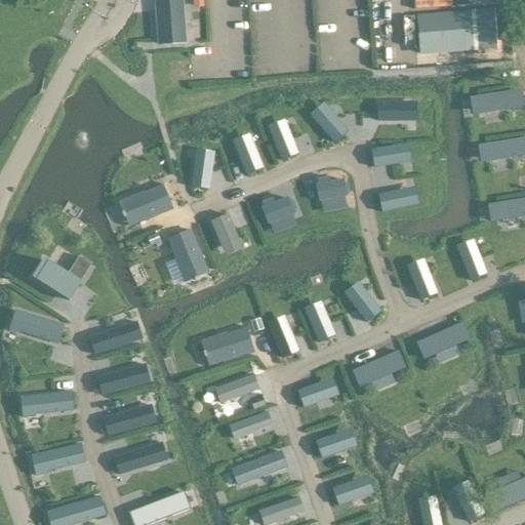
[(155,0),(159,44),(185,42),(180,0),(155,0)]
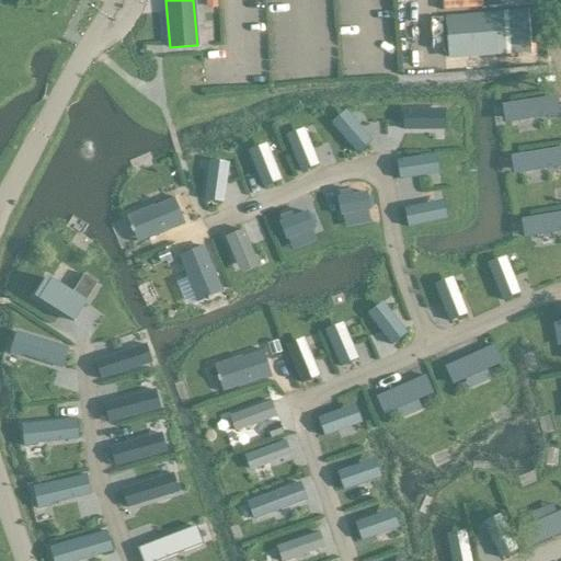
[(528,10),(445,16),(448,57),(531,50),(528,10)]
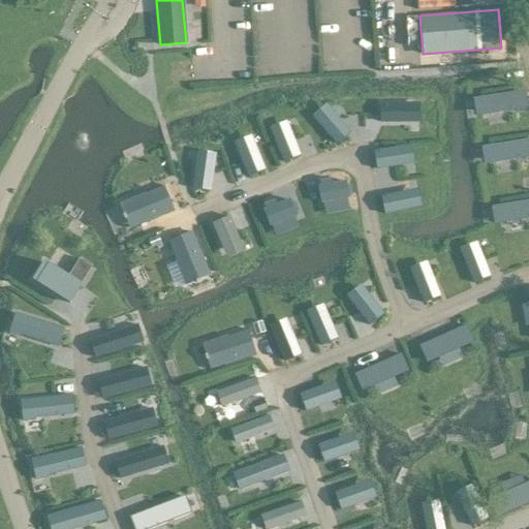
[(483,97),(486,114),(527,107),(524,91),(483,97)]
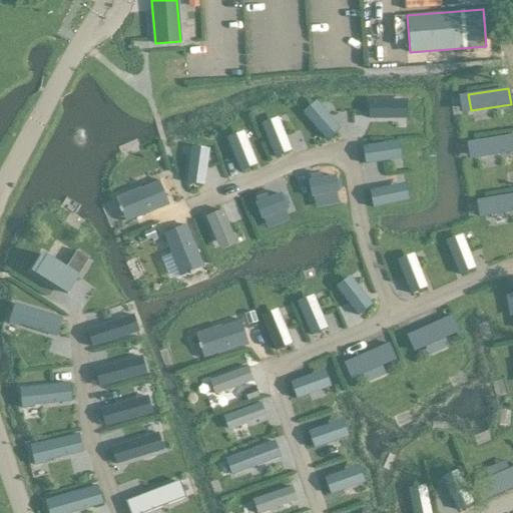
[(369,101),(369,118),(383,118),(383,116),(398,116),(398,102),(383,103),(383,100),(369,101)]
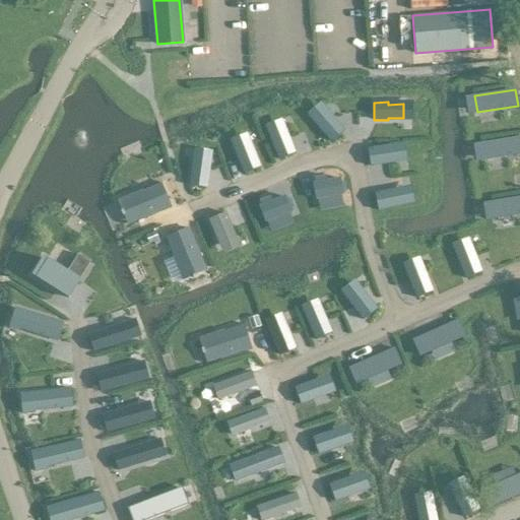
[(323,132),(331,142),(344,131),(335,120),(334,122),(324,111),(314,119),(325,131),(323,132)]
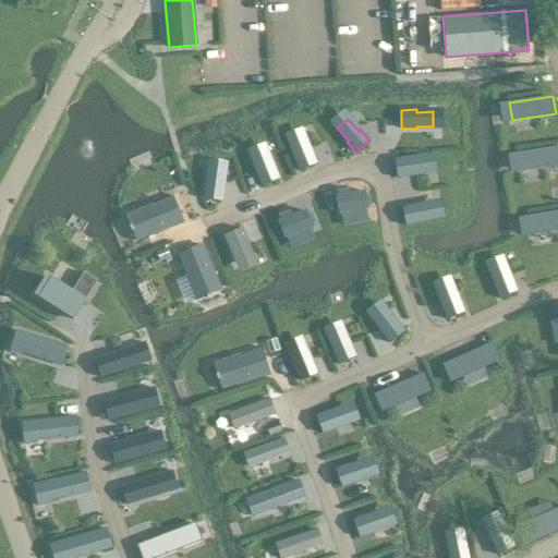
[(294,158),(300,171),(316,165),(311,150),(308,152),(303,136),(290,142),(296,158),(294,158)]
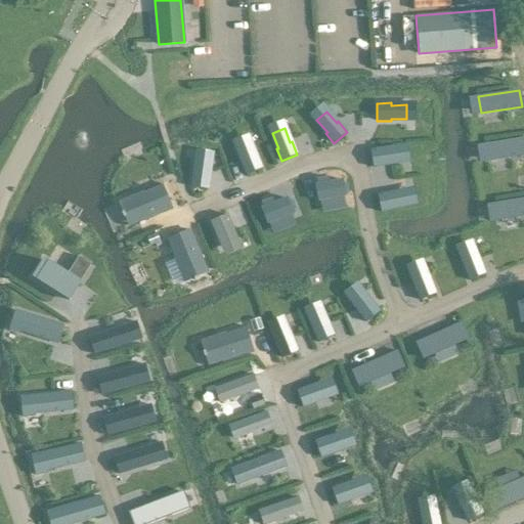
[(523,137),(486,144),(489,161),(523,155),(523,137)]
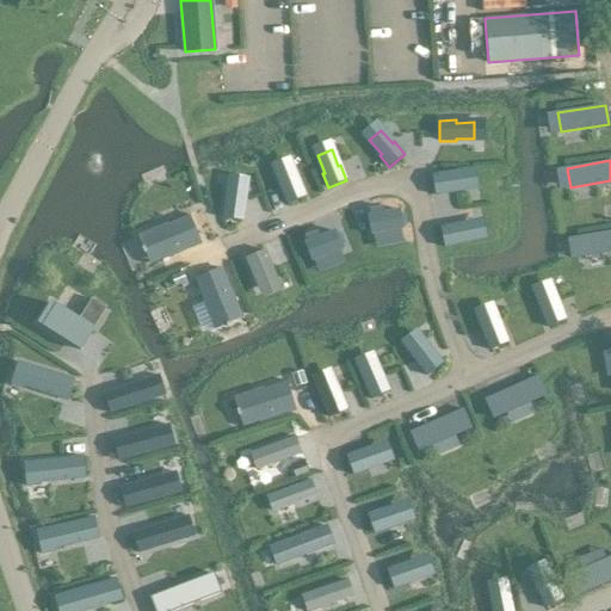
[(282,190),(287,204),(306,197),(300,181),(297,183),(291,166),(277,172),(284,189),(282,190)]
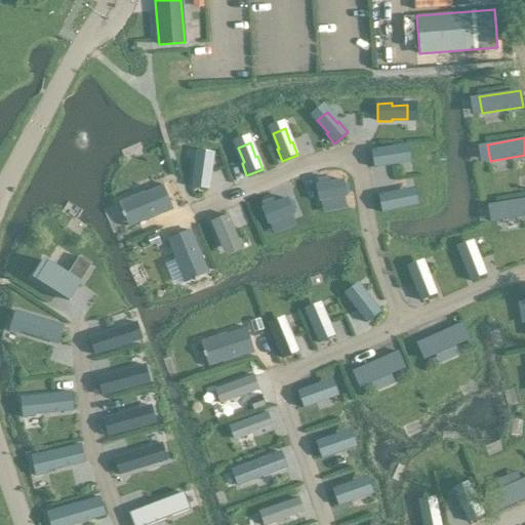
[(371,151),(373,167),(387,165),(387,163),(402,160),(400,148),(384,151),(384,149),(371,151)]
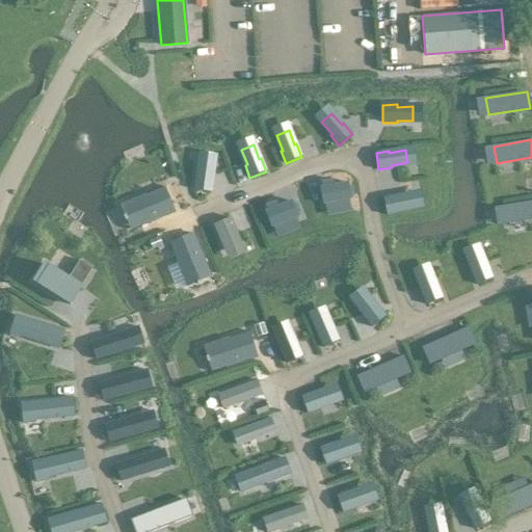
[(194,190),(211,192),(213,179),(211,178),(213,163),(201,161),(198,177),(195,177),(194,190)]
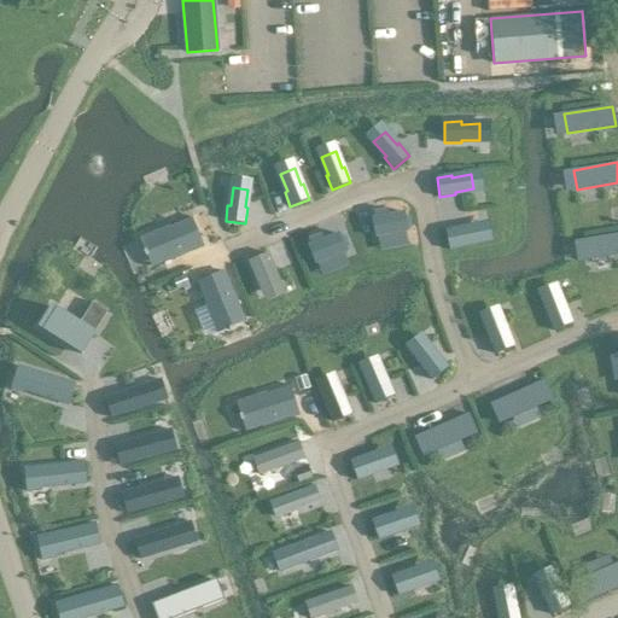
[(395,233),(396,235),(406,233),(404,232),(407,232),(403,213),(388,215),(388,209),(373,213),(374,217),(372,219),(375,237),(395,233)]
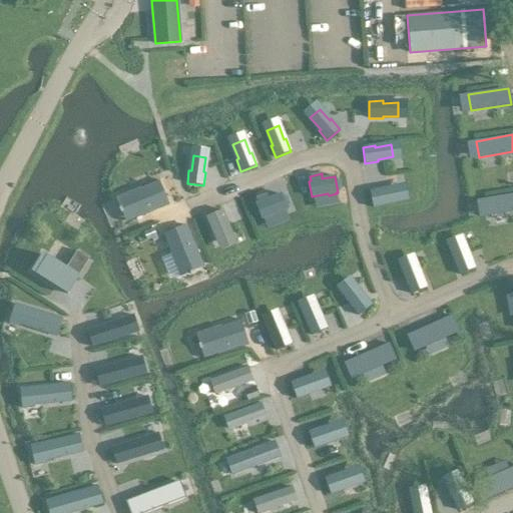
[(157,181),(117,198),(120,207),(118,208),(120,212),(122,212),(126,221),(167,203),(157,181)]
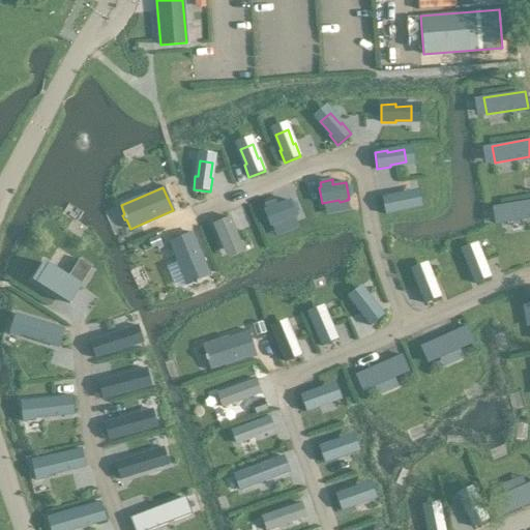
[(394,195),(382,197),(385,214),(399,211),(399,209),(413,206),(411,194),(394,197),(394,195)]
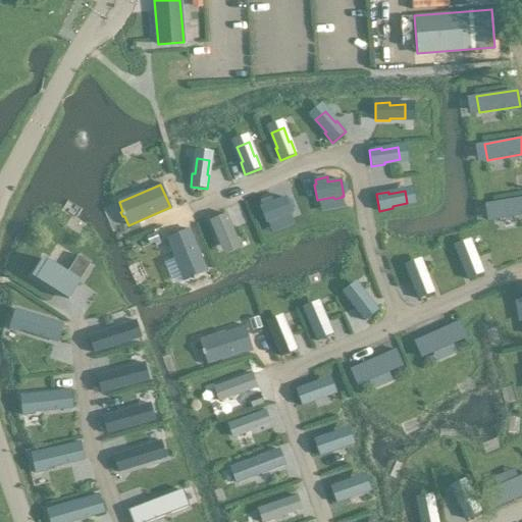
[(260,207),(266,222),(282,216),(282,217),(291,214),(290,213),(292,212),(285,197),(273,202),(271,198),(260,202),(262,207),(260,207)]
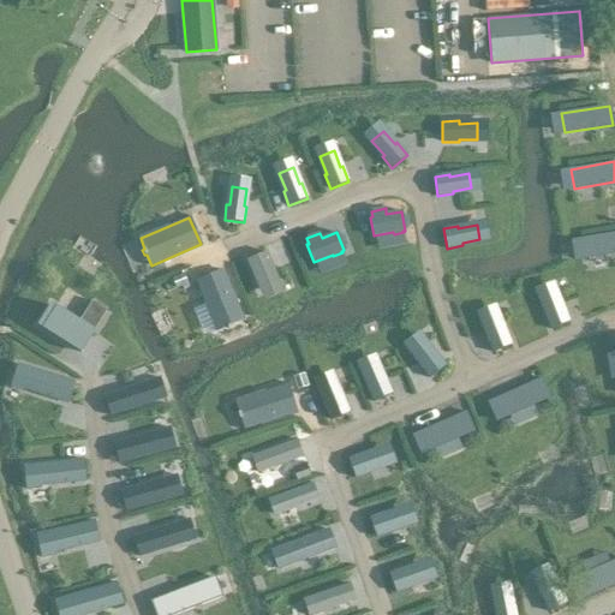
[(586,258),(614,252),(614,233),(583,239),(586,258)]
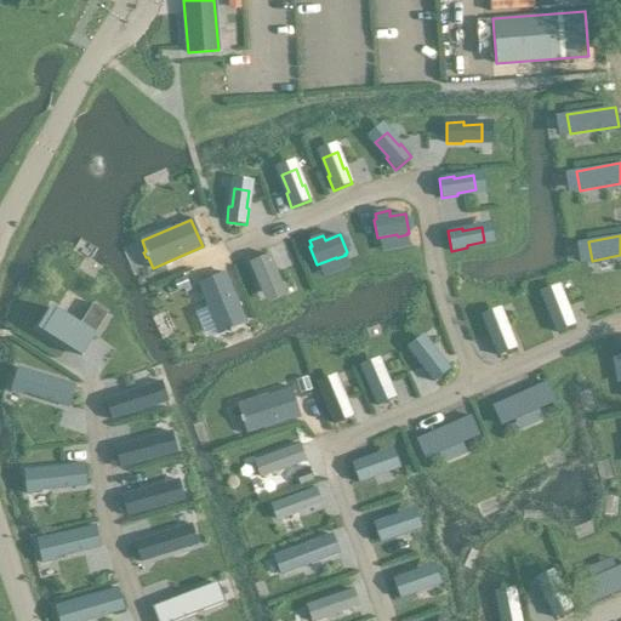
[(268,254),(249,262),(256,278),(258,277),(265,292),(279,286),(272,269),(274,268),(268,254)]
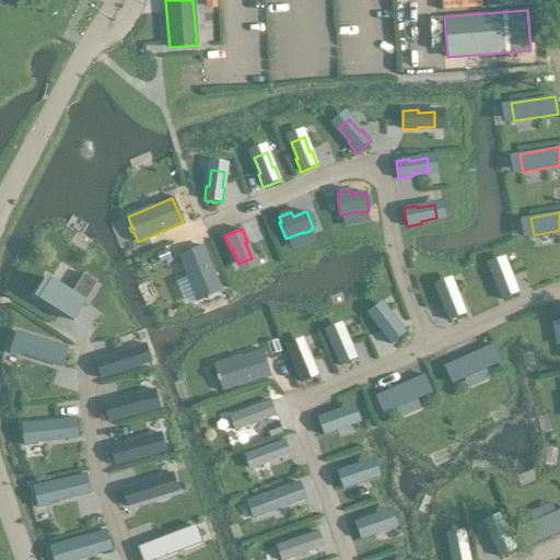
[(203,246),(178,256),(197,301),(207,296),(208,299),(213,296),(212,294),(222,291),(203,246)]
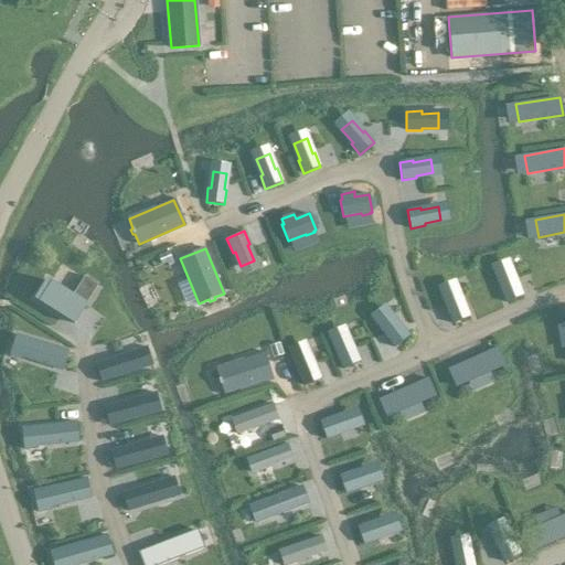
[(172,259),(169,252),(158,256),(161,265),(172,259)]
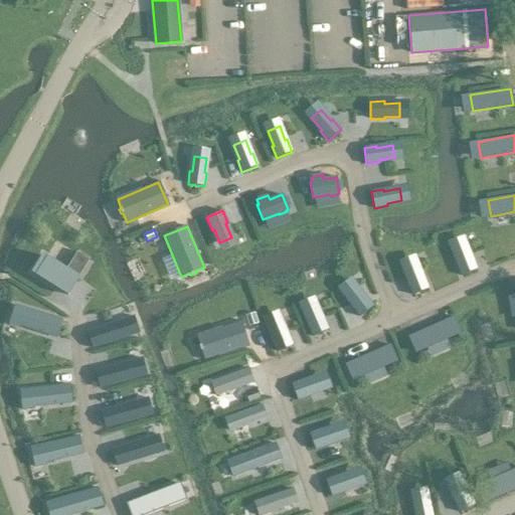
[(457,264),(461,276),(477,270),(472,256),(470,258),(465,243),(453,248),(459,264),(457,264)]
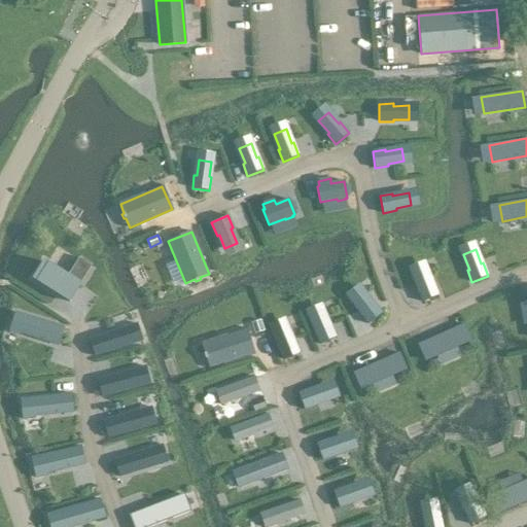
[(43,262),(33,280),(68,302),(91,267),(78,258),(67,277),(43,262)]
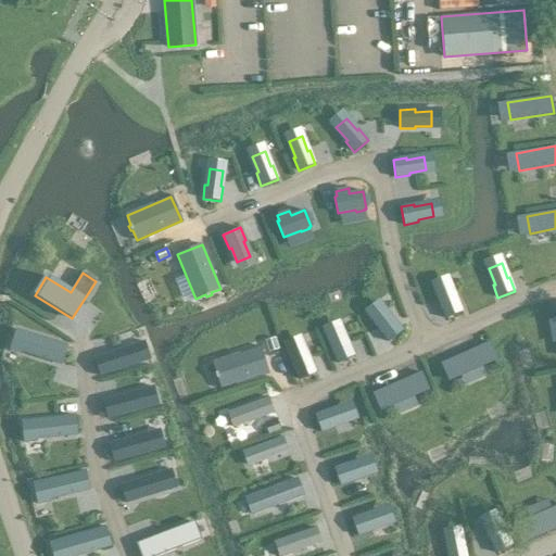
[(440,305),(445,318),(463,312),(457,299),(455,299),(449,283),(437,289),(443,305),(440,305)]
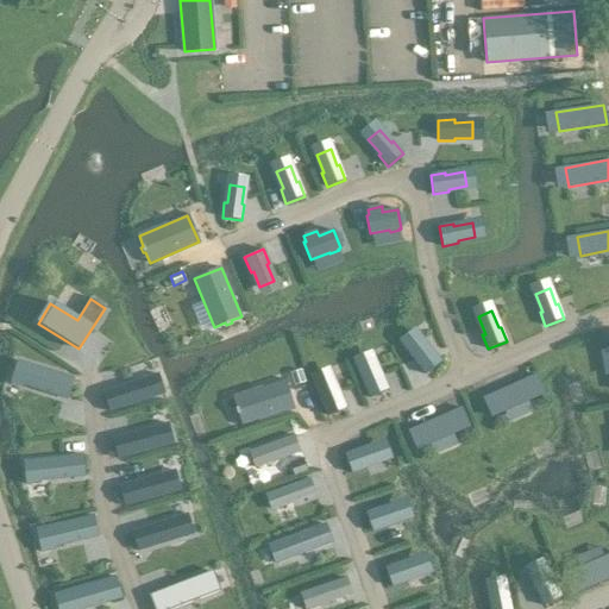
[(416,363),(426,375),(441,362),(432,350),(429,351),(419,338),(407,346),(419,362),(416,363)]
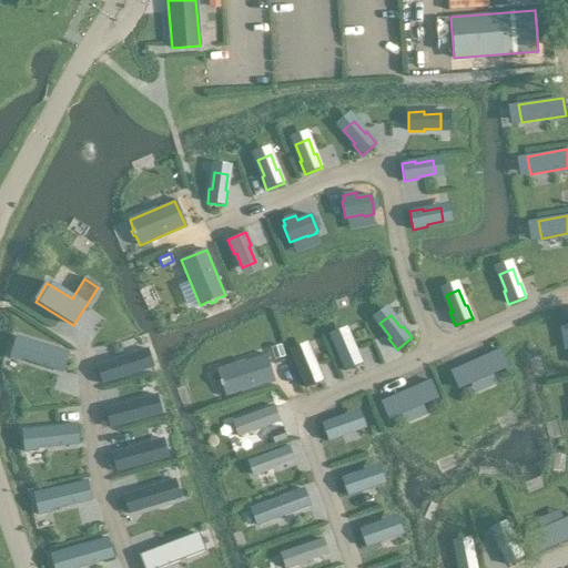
[(340,358),(345,372),(363,364),(356,350),(354,351),(348,335),(335,341),(342,357),(340,358)]
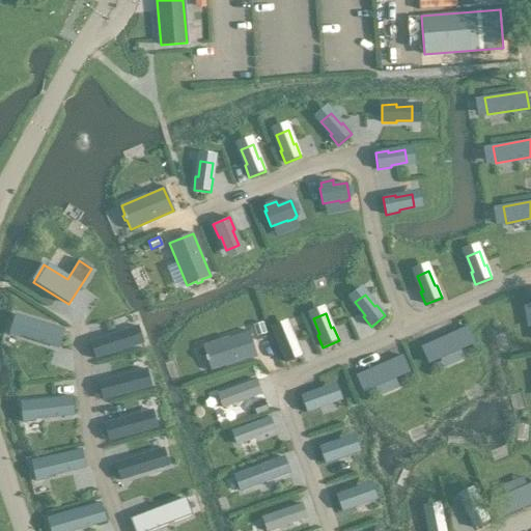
[(12,323),(9,334),(21,337),(21,336),(59,347),(64,331),(17,315),(15,323),(12,323)]
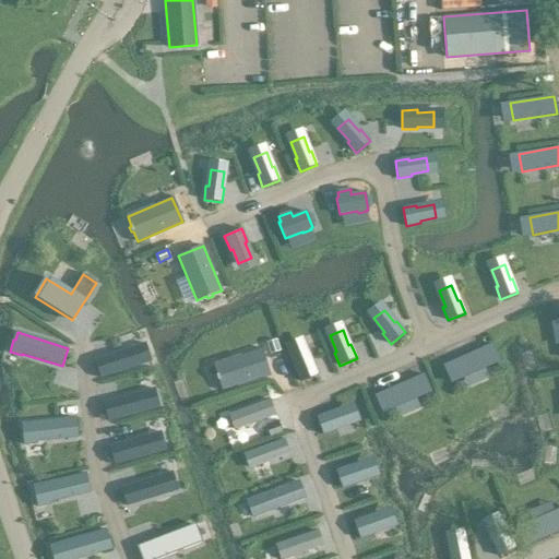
[(276,340),(266,343),(270,354),(281,351),(276,340)]
